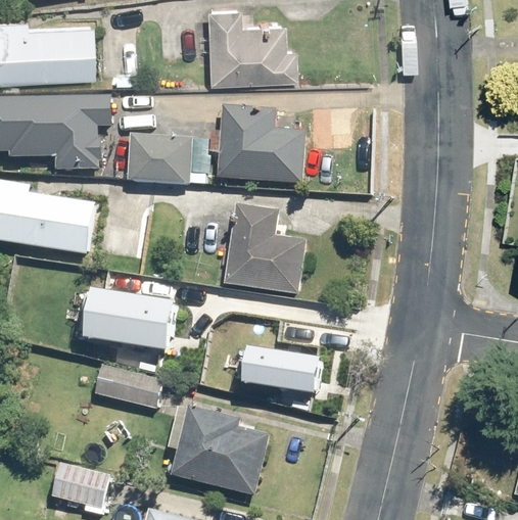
[(200,8),(203,81),(287,77),(283,4),(200,8)]
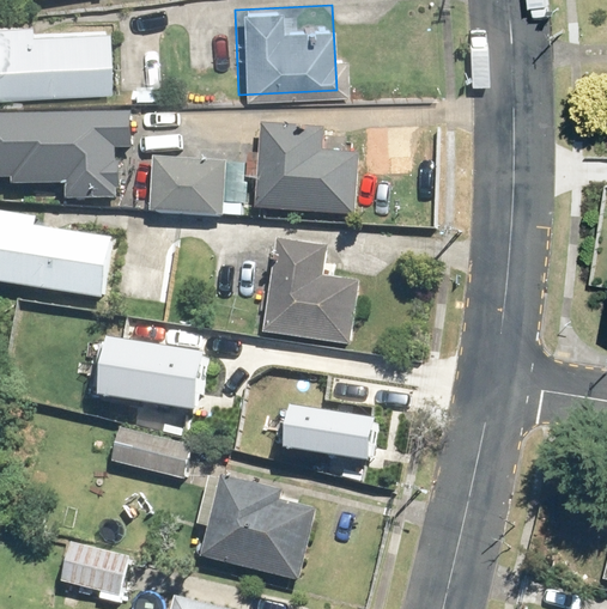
[(0,89),(101,83),(98,20),(0,25),(0,89)]
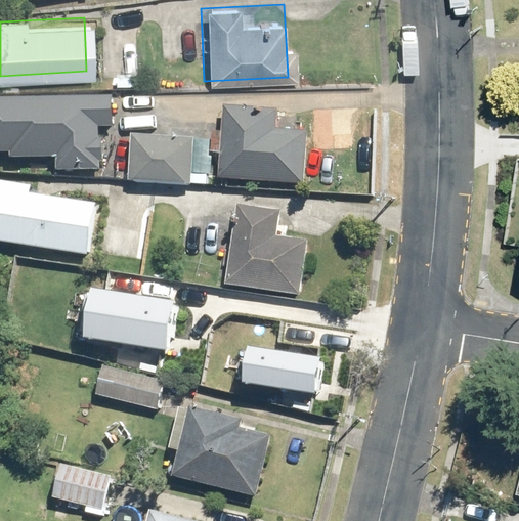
[(0,152),(54,153),(55,166),(97,163),(96,154),(97,154),(97,125),(112,124),(110,94),(0,98),(0,152)]
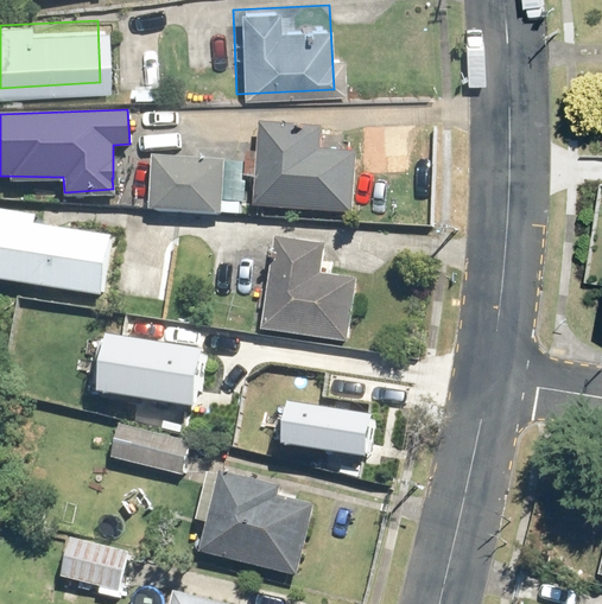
[(316,125),(257,121),(253,209),(354,214),(356,151),(315,148),(316,125)]
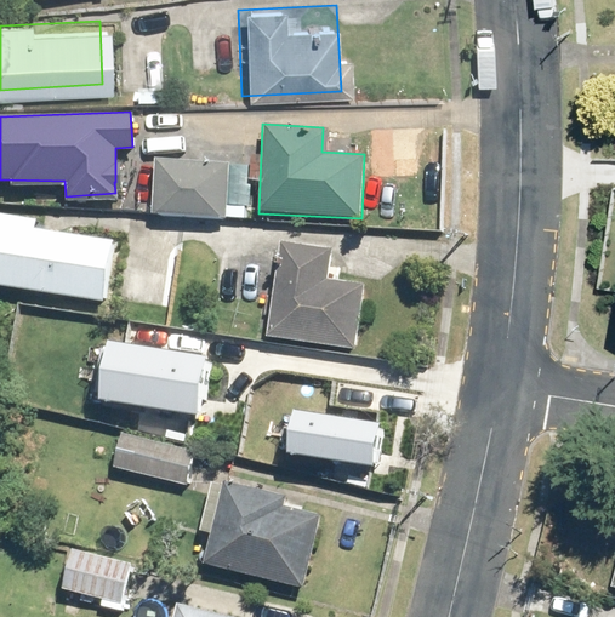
[(151,160),(147,209),(222,213),(225,164),(151,160)]
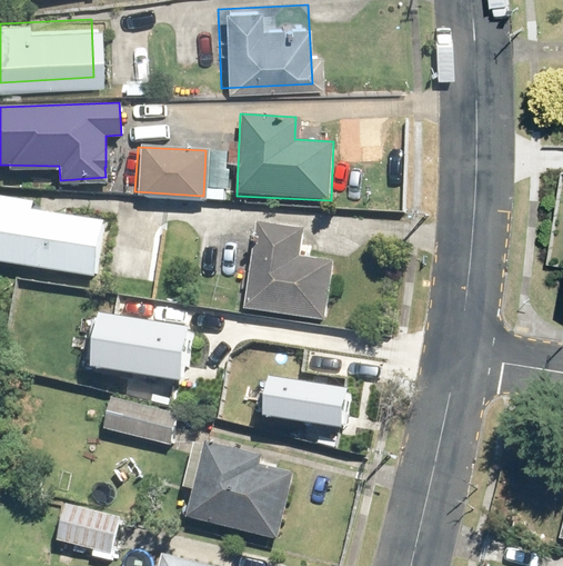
[(0,261),(92,276),(101,218),(0,204),(0,261)]
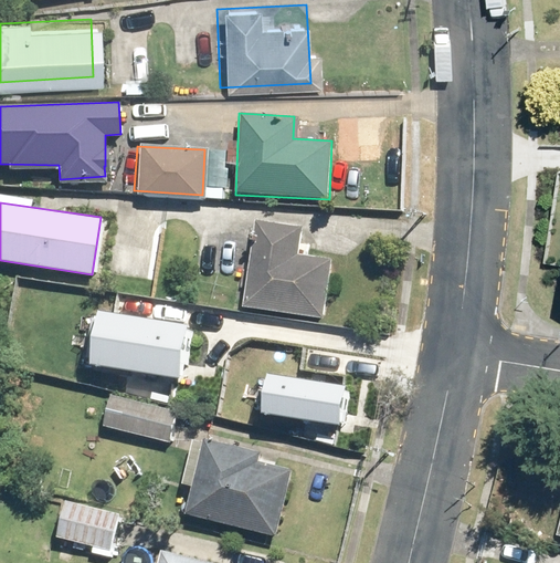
[(256,221),(253,249),(251,249),(243,308),(319,316),(326,258),(298,254),(300,226),(256,221)]
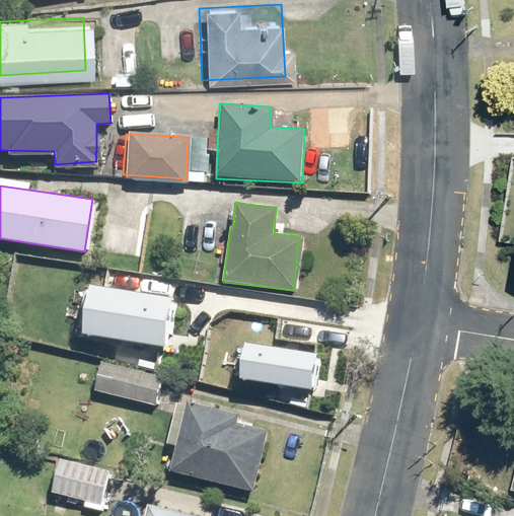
[(88,283),(81,329),(171,343),(178,296),(88,283)]
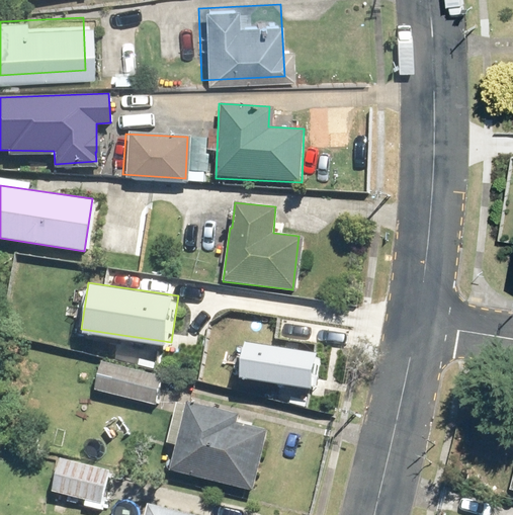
[(250,340),(246,372),(317,381),(321,349),(250,340)]
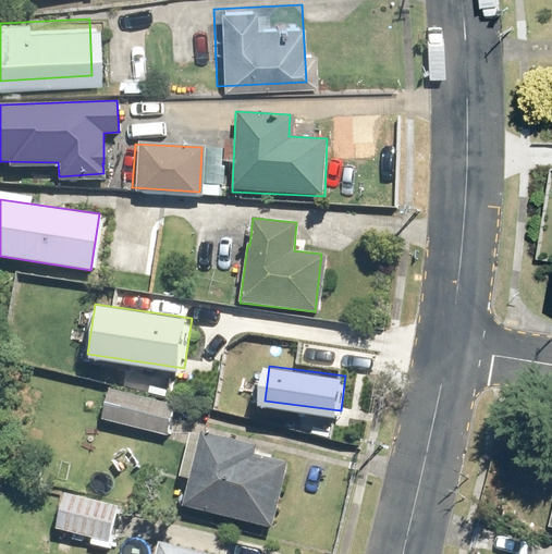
[(102,390),(96,415),(170,433),(176,408),(102,390)]
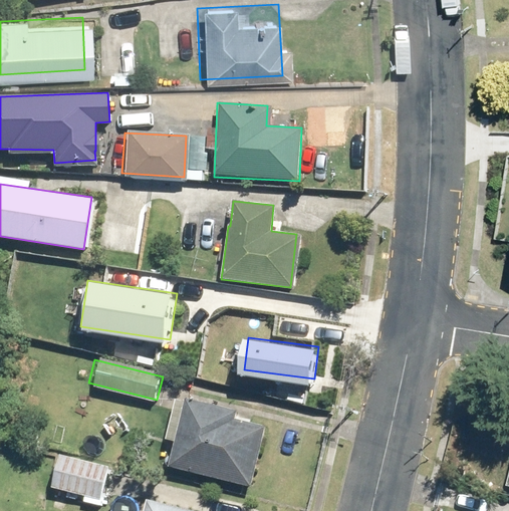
[(188,403),(172,467),(246,486),(263,422),(188,403)]
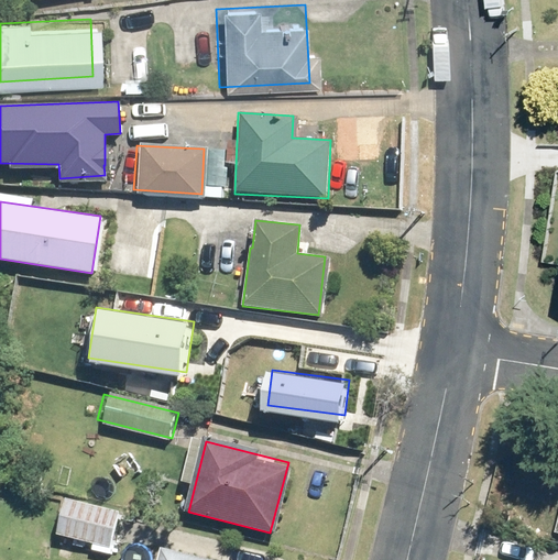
[(68,498),(58,531),(108,547),(118,514),(68,498)]
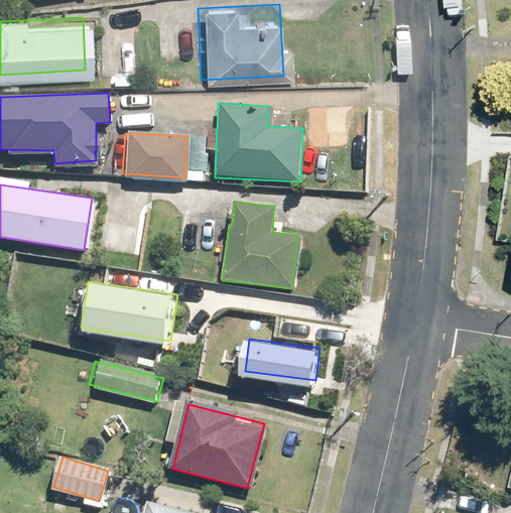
[(187,512),(149,503),(146,512),(187,512)]
